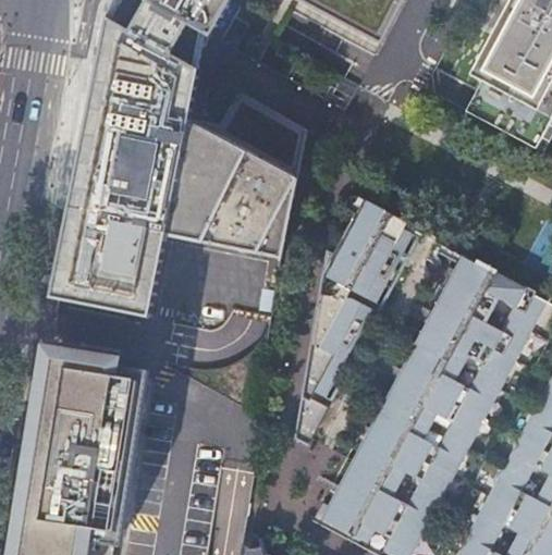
[(109,0),(101,13),(94,52),(48,298),(146,317),(162,235),(277,258),(303,127),(234,90),(215,125),(185,118),(196,69),(189,65),(200,47),(227,0),(296,0),(376,42),(397,0),(109,0)]
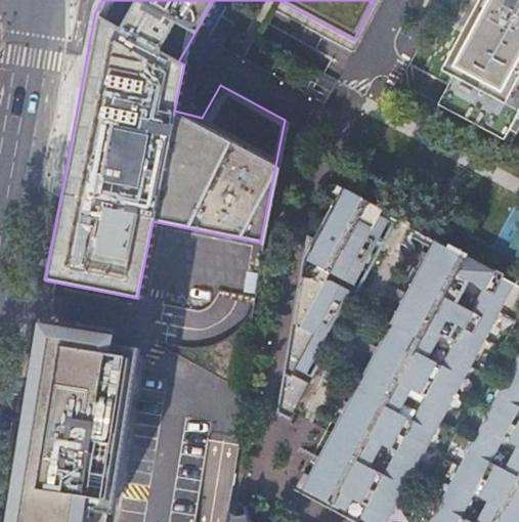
[(474,0),(437,69),(449,76),(435,104),(500,138),(518,100),(518,0),(474,0)]
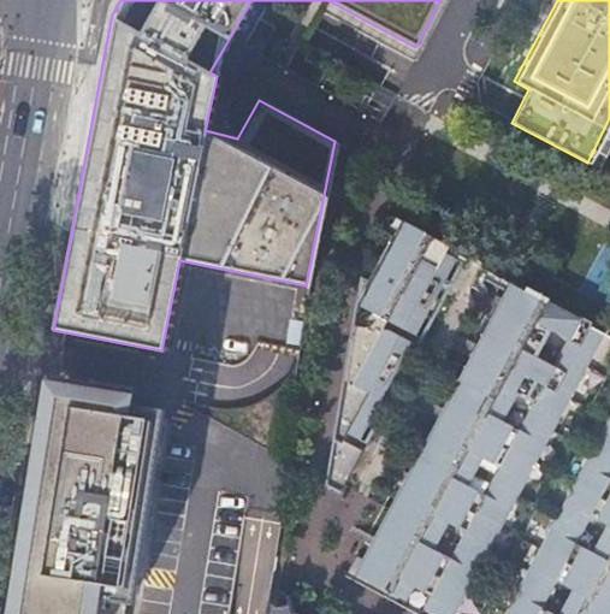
[(331,480),(344,489),(471,248),(397,212),(380,220),(331,480)]
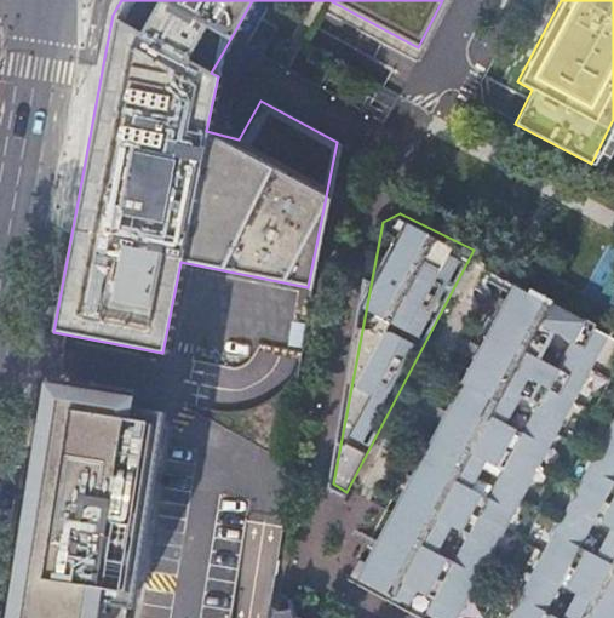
[(429,617),(458,617),(610,332),(520,284),(354,578),(429,617)]
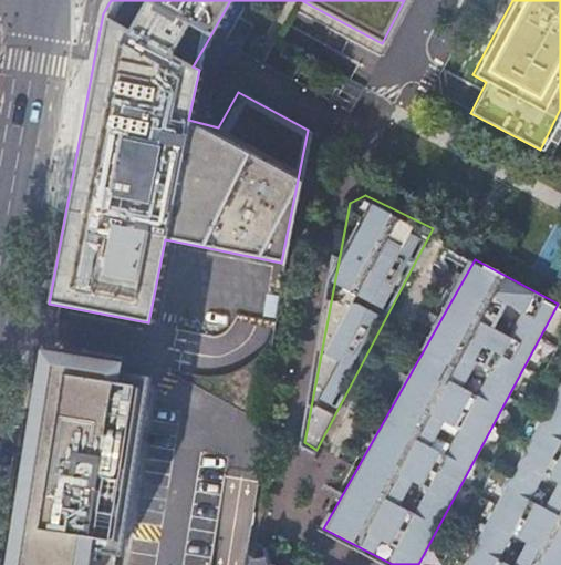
[(122,355),(40,342),(8,554),(6,564),(111,564),(114,546),(121,547),(147,376),(120,371),(122,355)]
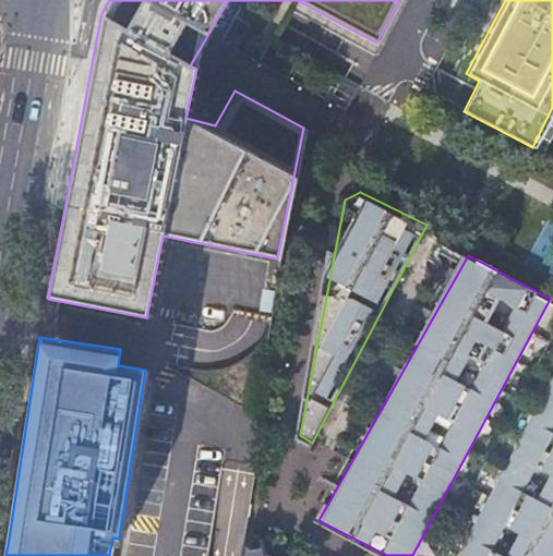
[(552,555),(552,371),(456,555),(552,555)]
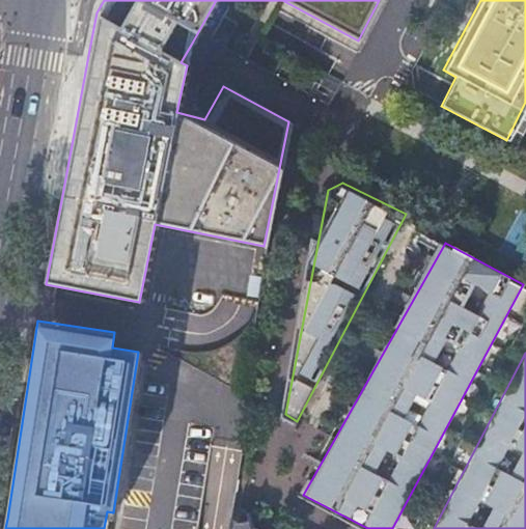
[(249,528),(245,527),(243,519),(234,521),(227,517),(224,528),(249,528)]
